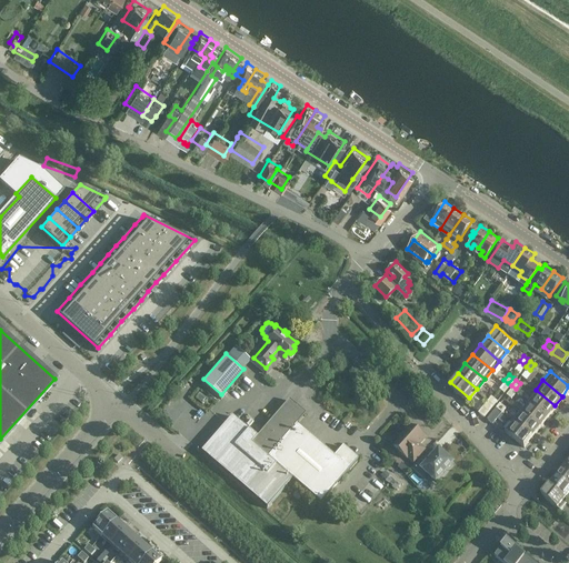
[(555,405),(536,390),(528,399),(547,414),(555,405)]
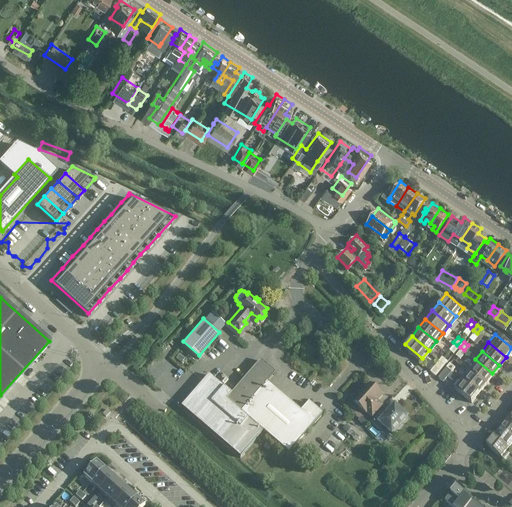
[(439,358),(444,362),(448,357),(442,353),(439,358)]
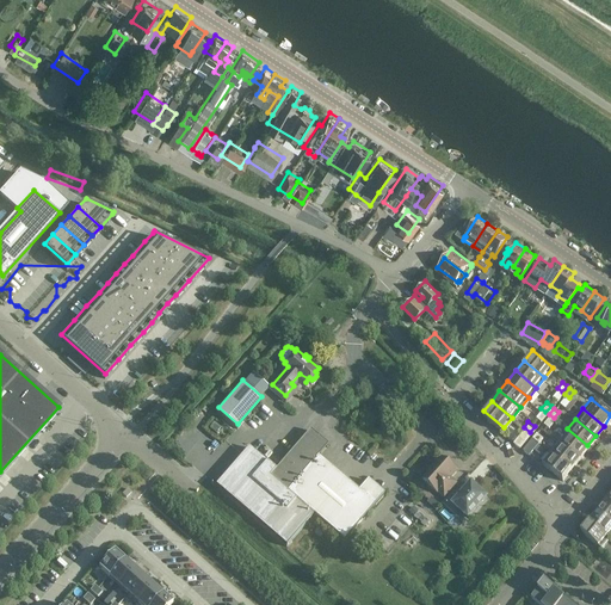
[(359,486),(319,451),(328,440),(310,425),(276,465),(250,443),(216,481),(287,542),(314,510),(345,536),(384,489),(369,475),(359,486)]
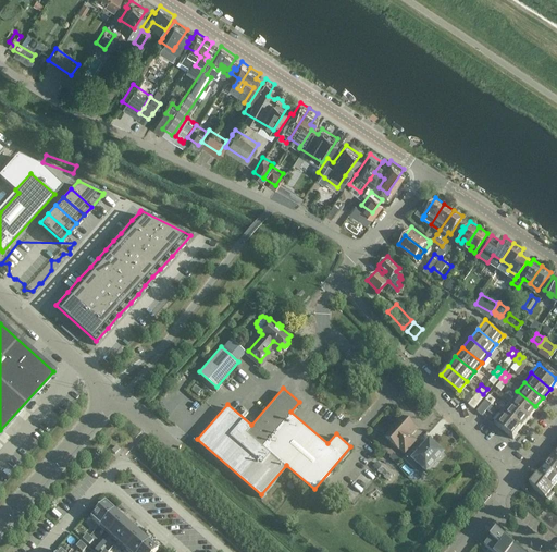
[(469,401),(474,405),(483,394),(478,390),(469,401)]
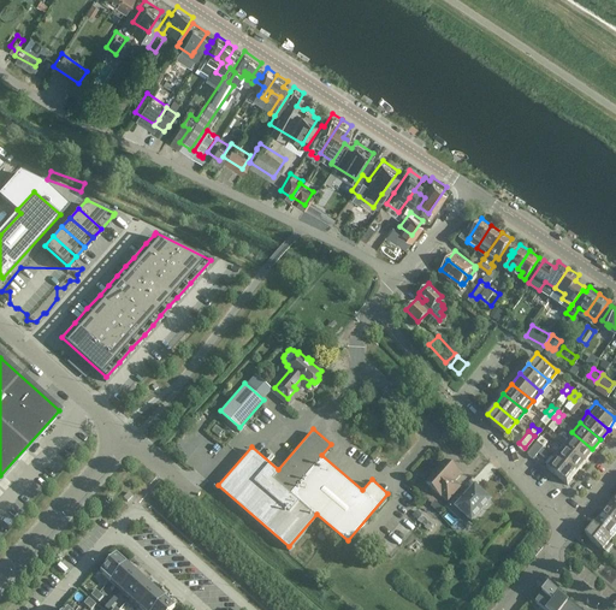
[(537,438),(543,443),(548,437),(542,432),(537,438)]
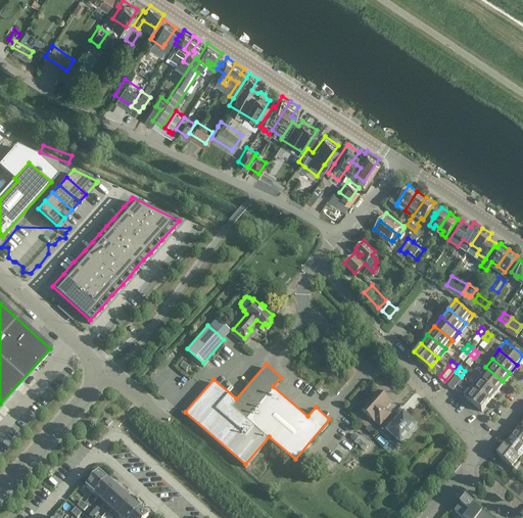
[(503,381),(485,367),(478,376),(495,390),(503,381)]
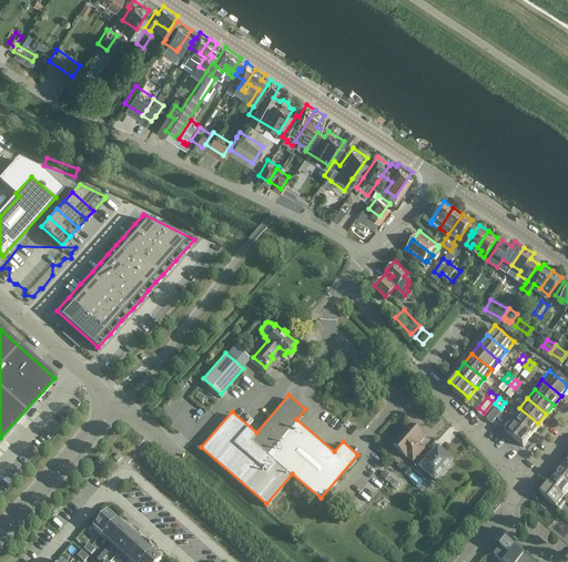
[(486,415),(492,419),(500,408),(495,404),(486,415)]
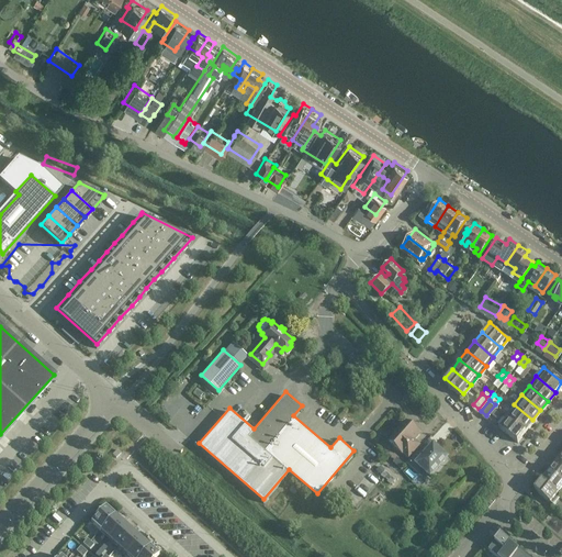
[(532,420),(514,404),(506,413),(526,429),(532,420)]
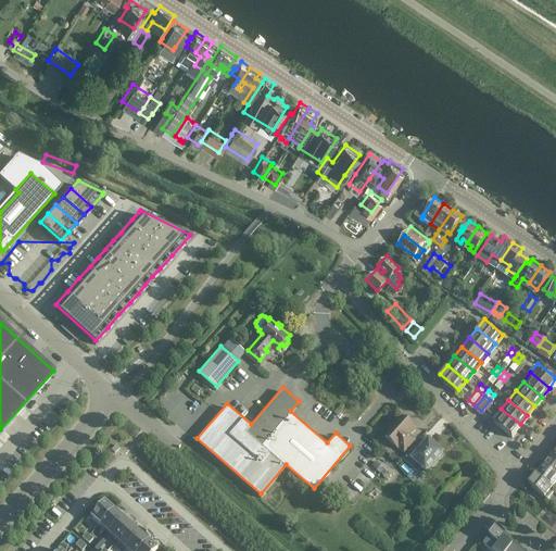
[(520,424),(501,409),(493,418),(513,434),(520,424)]
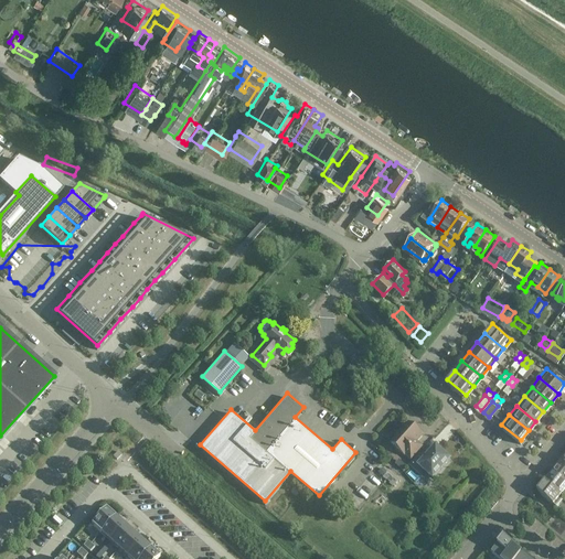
[(408,419),(391,439),(405,451),(405,450),(412,455),(423,442),(416,438),(423,431),(408,419)]
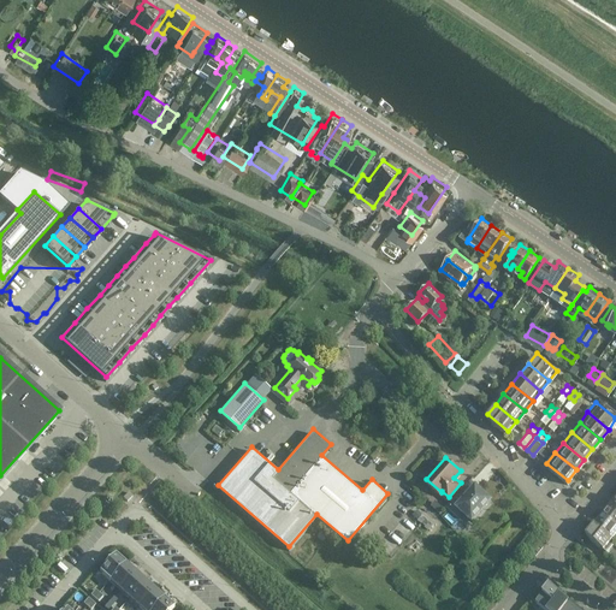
[(472,517),(490,497),(475,484),(463,498),(457,493),(449,503),(454,509),(458,504),(472,517)]
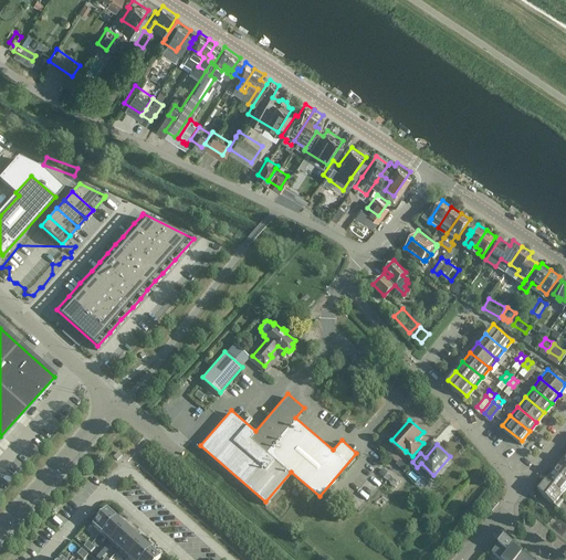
[(565,464),(561,461),(553,469),(565,479),(565,464)]
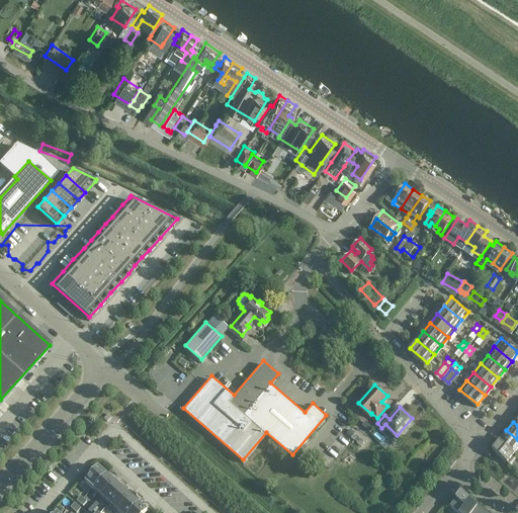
[(353,424),(348,428),(360,442),(365,438),(353,424)]
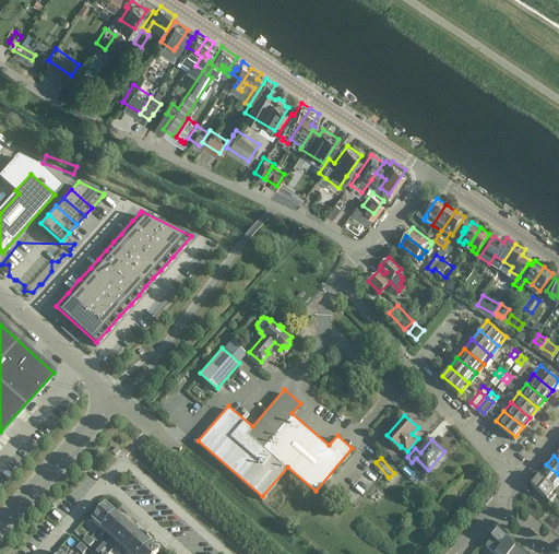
[(558,487),(558,474),(546,464),(538,473),(558,490),(558,487)]
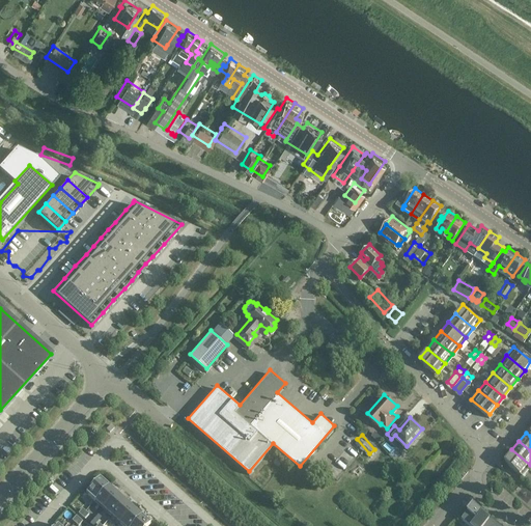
[(530,465),(511,449),(505,459),(523,473),(530,465)]
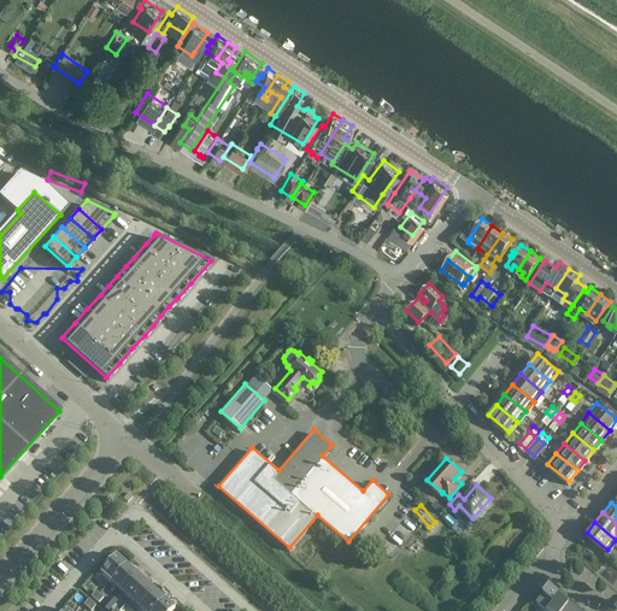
[(115,551),(99,569),(110,577),(124,560),(115,551)]
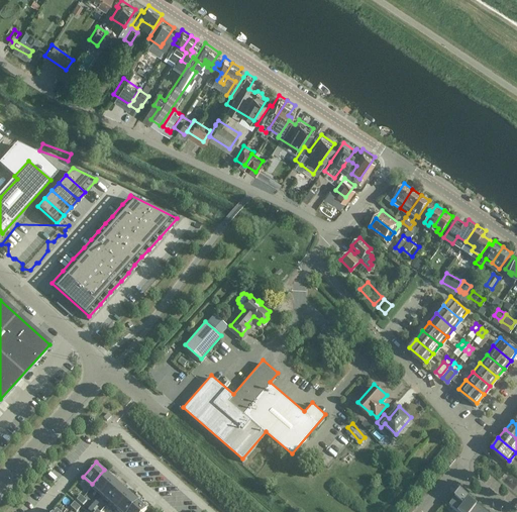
[(516,473),(513,468),(496,482),(503,491),(508,487),(514,494),(513,494),(516,499),(516,487),(516,489),(511,482),(516,477),(516,473)]
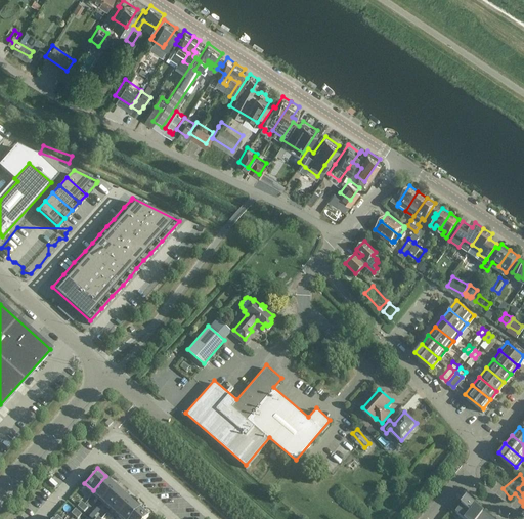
[(105,476),(93,490),(101,498),(115,483),(105,476)]
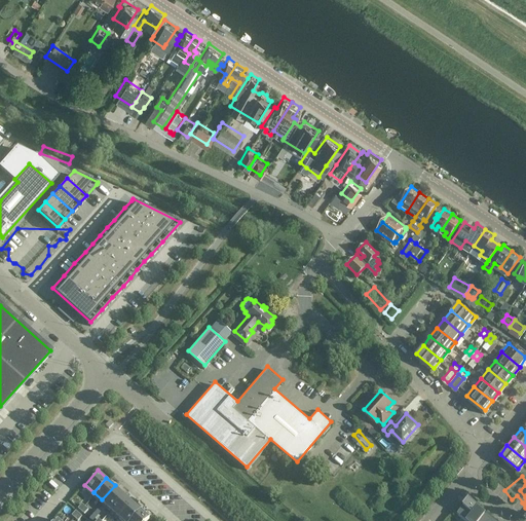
[(115,485),(102,499),(110,508),(123,492),(115,485)]
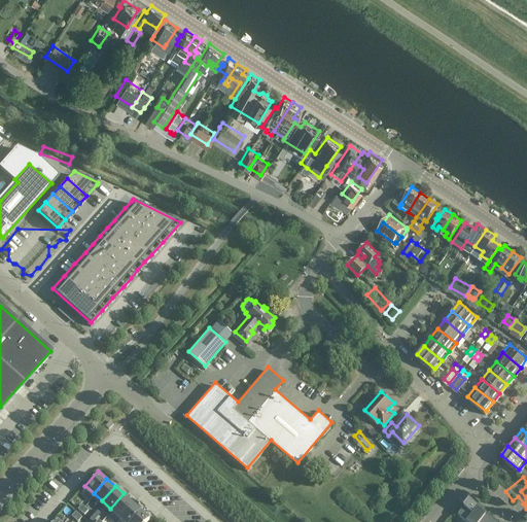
[(124,493),(110,509),(118,516),(132,501),(124,493)]
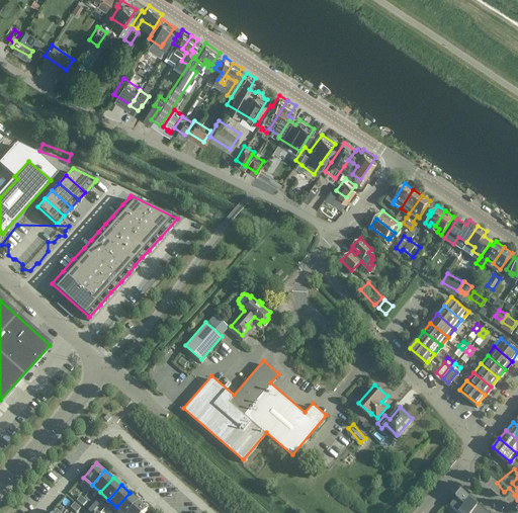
[(456,495),(453,493),(447,500),(459,510),(470,496),(462,489),(456,495)]
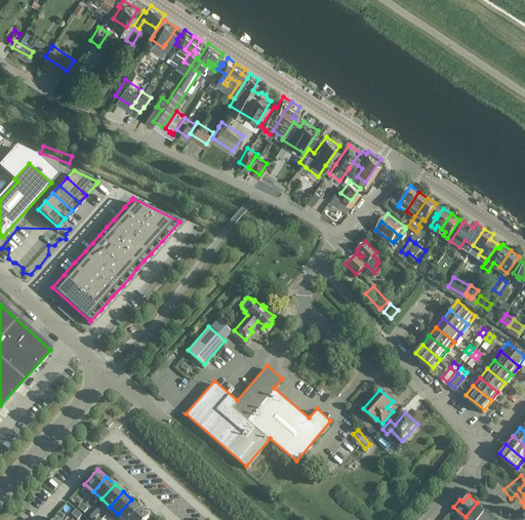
[(131,500),(118,514),(124,519),(127,519),(139,507),(131,500)]
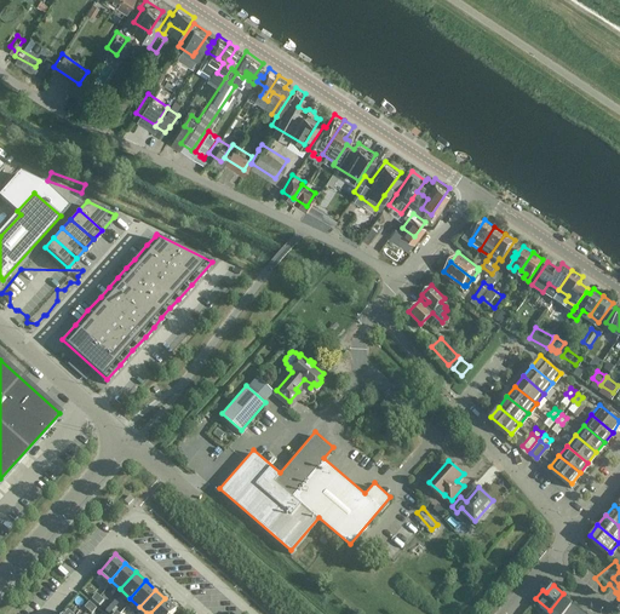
[(563,613),(574,602),(563,594),(550,610),(546,613),(563,613)]
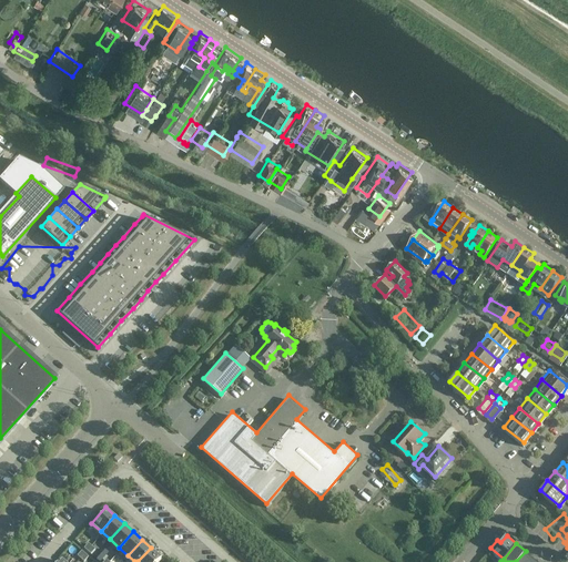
[(151,548),(138,561),(154,561),(160,555),(151,548)]
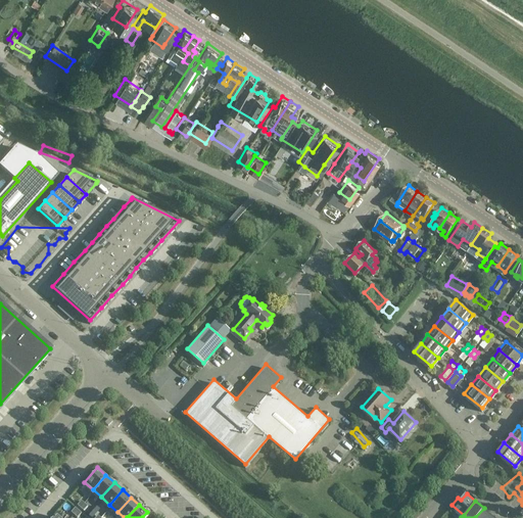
[(484,508),(475,517),(489,517),(492,515),(484,508)]
